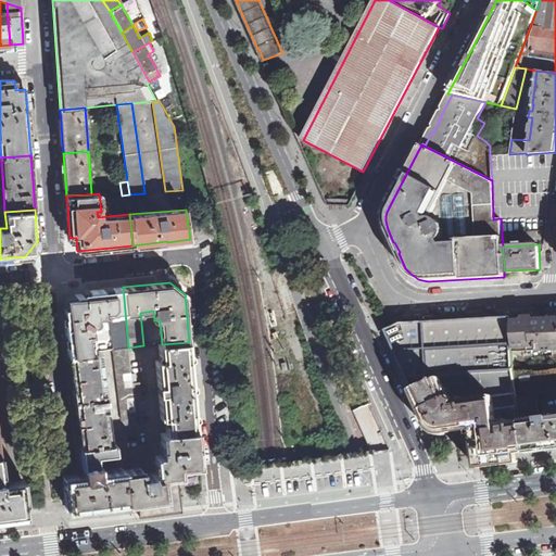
[(68,355),(95,352),(91,325),(95,325),(97,323),(98,320),(98,317),(110,315),(113,349),(128,348),(123,287),(84,291),(84,293),(78,294),(66,295),(64,295),(63,298),(66,316),(63,317),(68,355)]
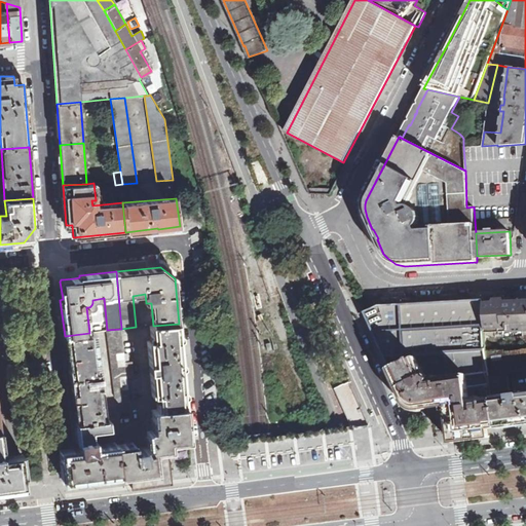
[(488,350),(525,348),(525,303),(514,304),(514,298),(484,300),(488,350)]
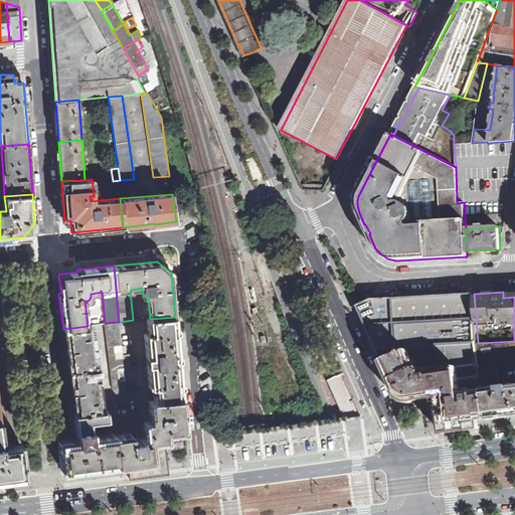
[(460,393),(483,390),(480,363),(478,343),(474,294),(455,295),(378,299),(373,300),(371,299),(357,306),(382,361),(406,349),(415,367),(422,371),(456,367),(460,393)]
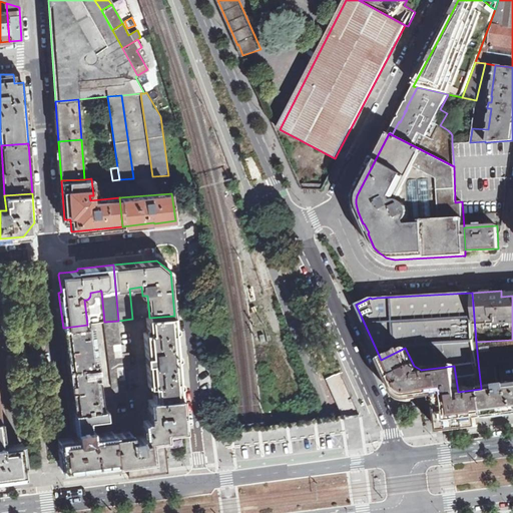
[(153,400),(181,397),(174,316),(149,318),(146,318),(147,332),(143,333),(148,386),(152,385),(153,400)]
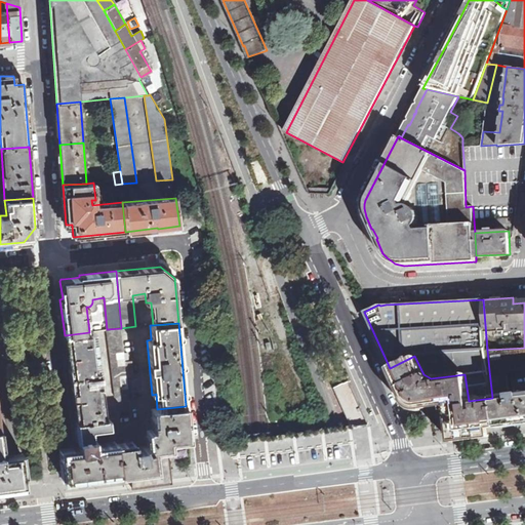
[(124,353),(121,328),(107,329),(107,334),(112,340),(108,344),(113,350),(109,352),(114,358),(110,361),(115,367),(112,369),(116,375),(112,378),(117,385),(113,387),(118,393),(114,396),(119,402),(130,401),(127,377),(124,353)]
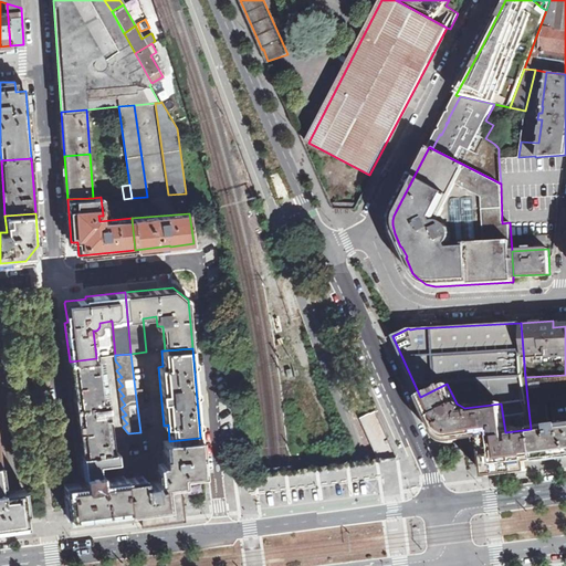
[(82,454),(113,451),(101,357),(96,358),(70,362),(82,454)]
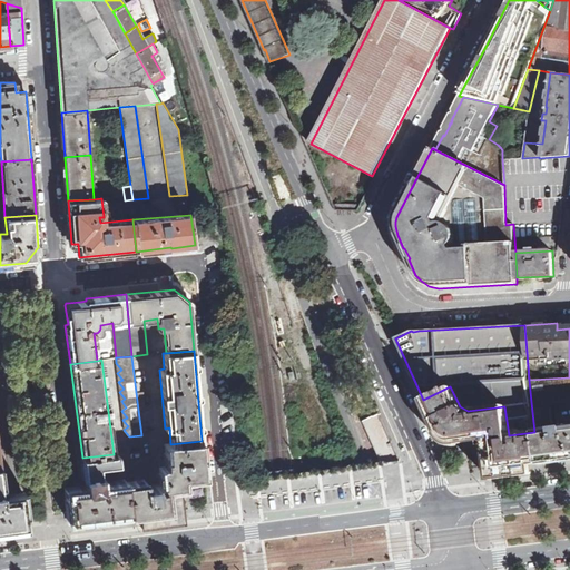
[(569,425),(553,429),(551,405),(569,402),(569,377),(529,380),(531,402),(534,432),(539,463),(569,459),(569,425)]
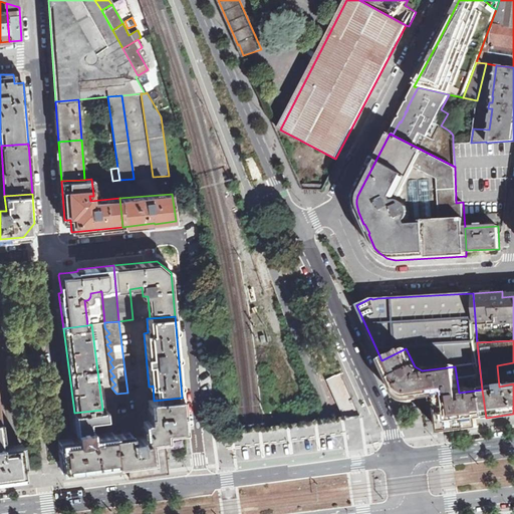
[(124,345),(121,345),(124,369),(132,368),(130,353),(125,353),(124,345)]
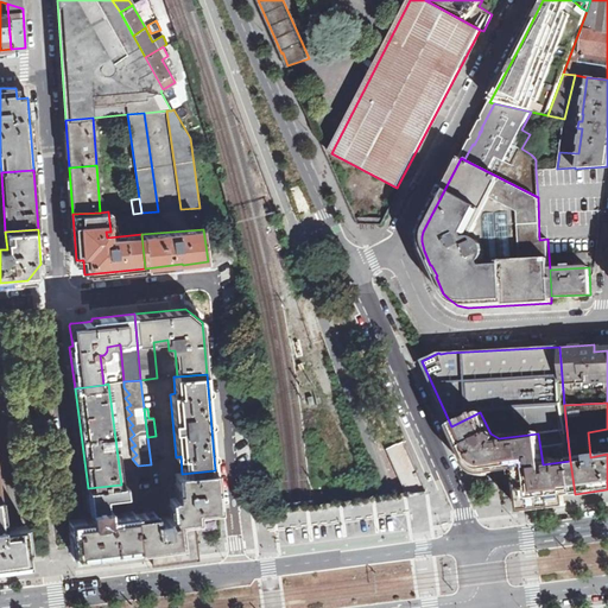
[(570,461),(543,464),(538,434),(499,438),(491,434),(480,412),(451,426),(463,453),(469,466),(473,470),(477,473),(482,474),(515,469),(527,467),(530,489),(532,499),(552,496),(575,494),(570,461)]
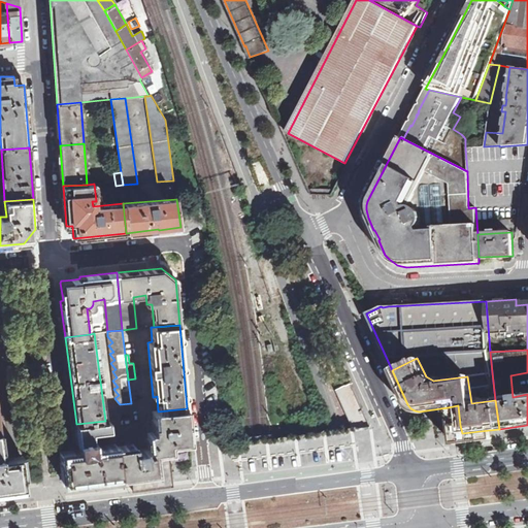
[(353,427),(370,426),(351,384),(351,383),(335,390),(353,427)]
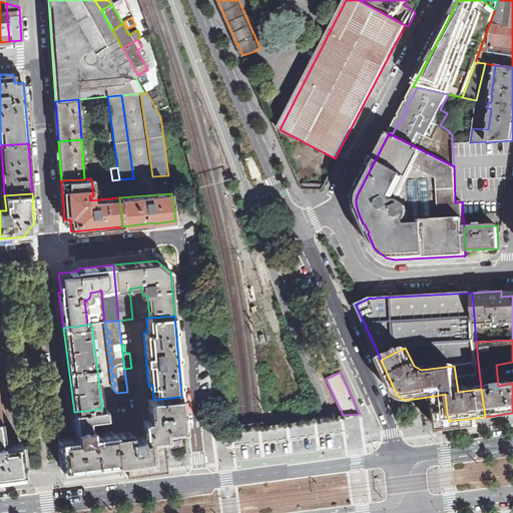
[(445,394),(435,396),(439,432),(467,429),(466,419),(449,421),(447,413),(445,394)]
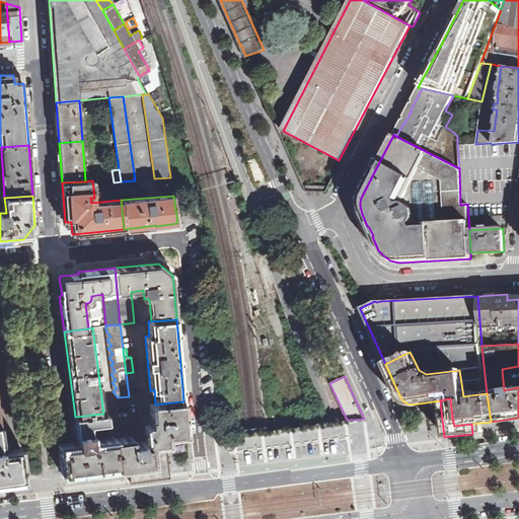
[(119,468),(126,468),(154,464),(152,446),(162,444),(169,444),(168,436),(187,434),(184,417),(183,401),(155,404),(150,404),(152,426),(146,427),(147,443),(133,445),(132,437),(115,439),(119,468)]
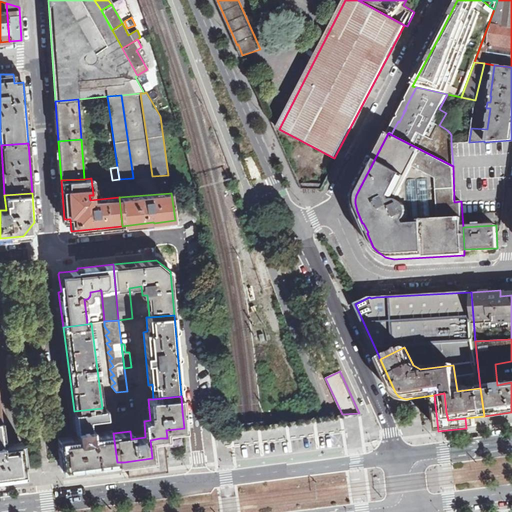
[(62,470),(117,462),(113,433),(113,431),(91,434),(90,428),(104,426),(102,408),(74,411),(77,435),(58,438),(62,470)]
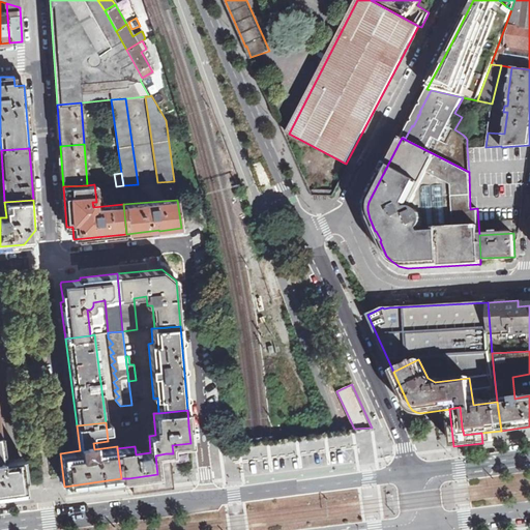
[(0,495),(26,492),(22,459),(3,461),(0,439),(0,495)]
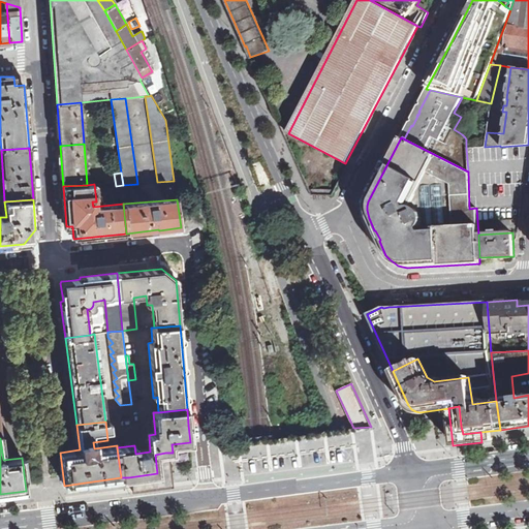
[(168,479),(165,453),(155,455),(157,473),(128,477),(129,486),(130,487),(150,485),(168,481),(168,479)]
